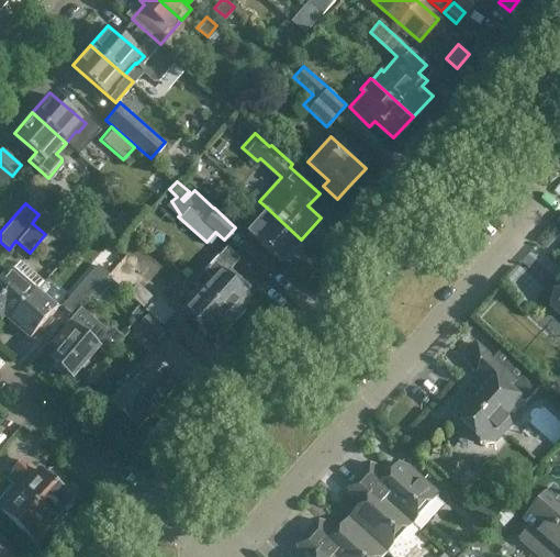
[(281,262),(301,240),(267,208),(247,230),(281,262)]
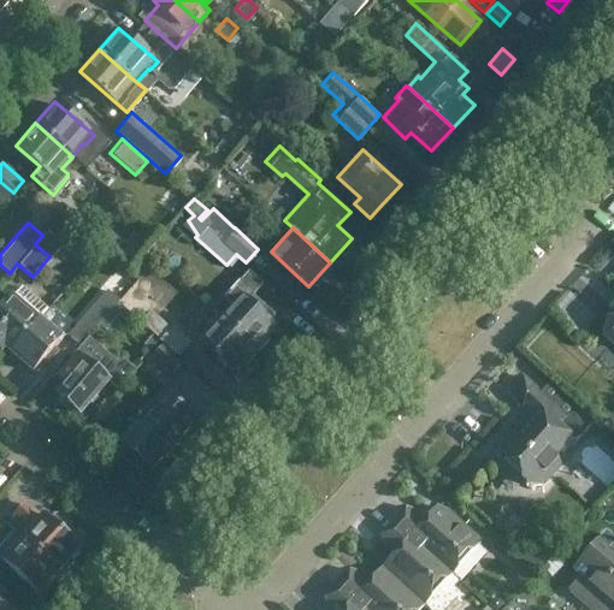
[(252,292),(253,291),(261,282),(246,268),(211,309),(217,314),(253,347),(273,325),(267,319),(273,312),(252,292)]
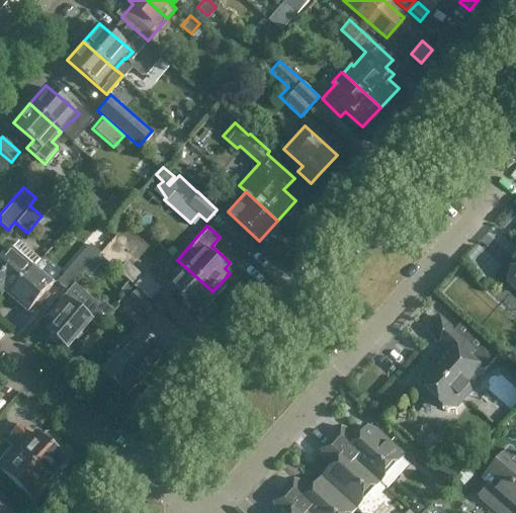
[(87,243),(81,250),(67,266),(78,276),(98,252),(87,243)]
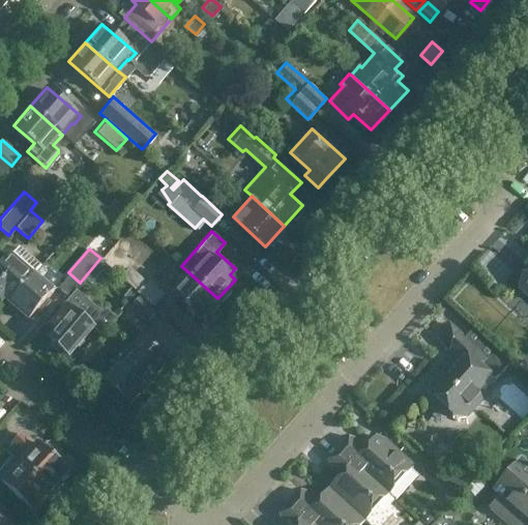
[(0,299),(5,303),(34,269),(15,254),(0,270),(0,299)]
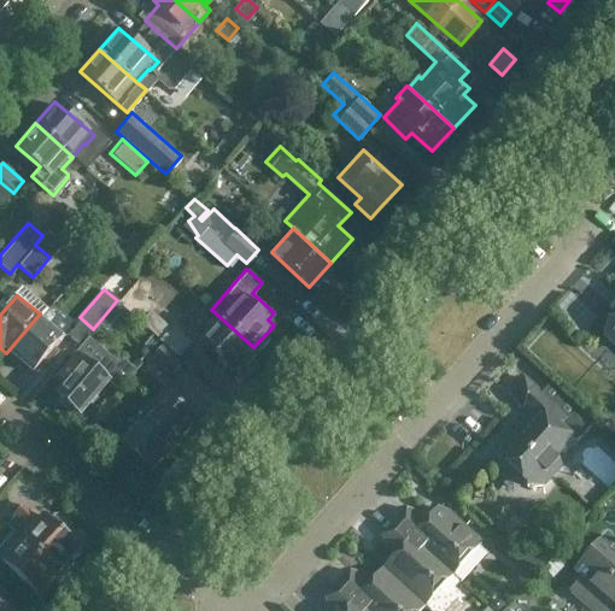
[(614,304),(613,307),(614,309),(607,317),(603,333),(614,342),(614,304)]
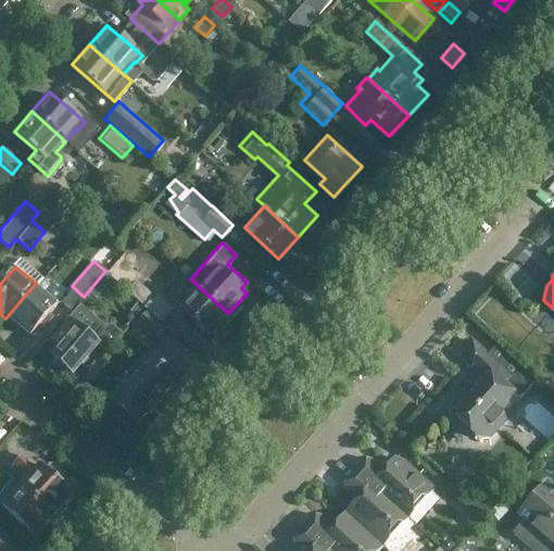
[(142,304),(160,321),(172,308),(154,291),(152,293),(135,277),(125,289),(142,304)]
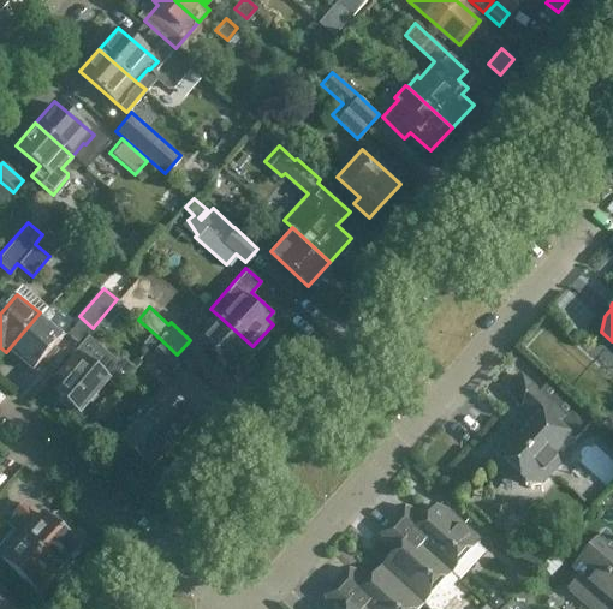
[(106,340),(123,320),(109,308),(93,328),(106,340)]
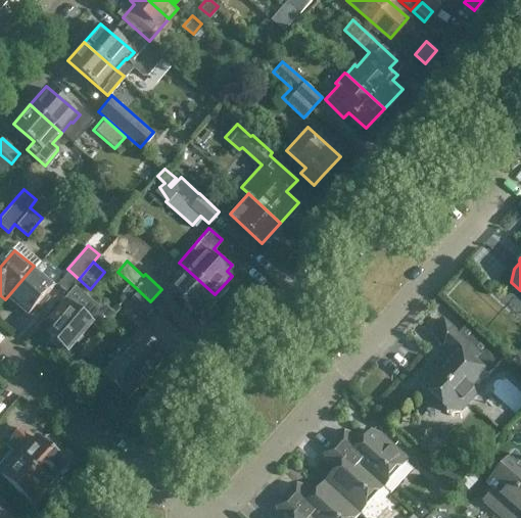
[(34,266),(5,299),(14,308),(17,304),(27,313),(52,282),(34,266)]
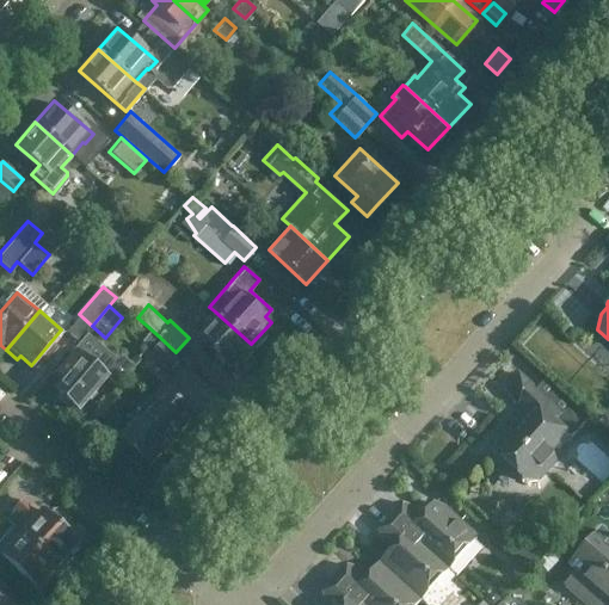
[(232,366),(251,344),(215,312),(203,323),(202,322),(194,332),(232,366)]
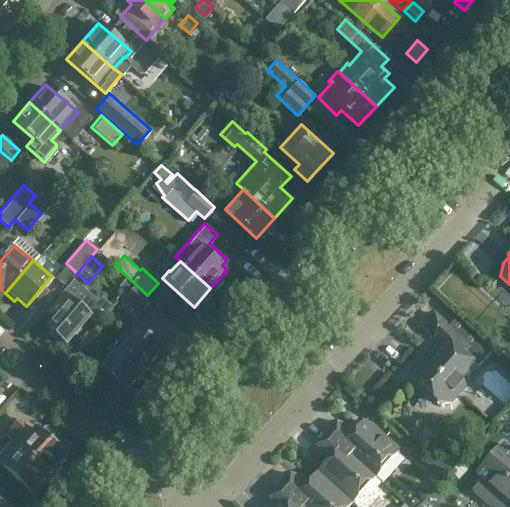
[(147,295),(131,280),(130,281),(129,281),(121,290),(125,294),(124,295),(141,310),(151,298),(147,295)]
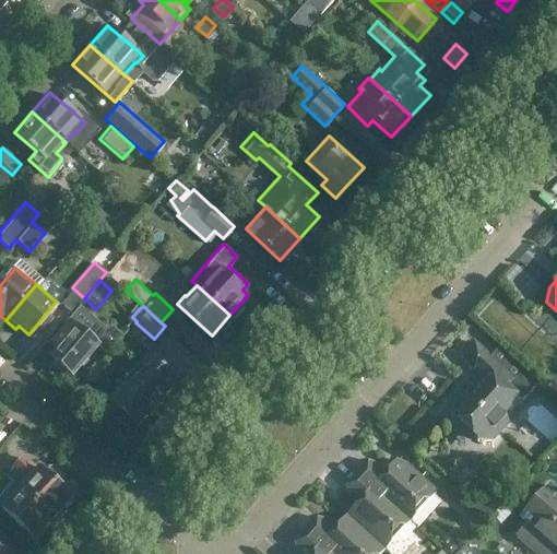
[(103,334),(94,327),(84,318),(50,356),(70,374),(97,343),(96,342),(103,334)]
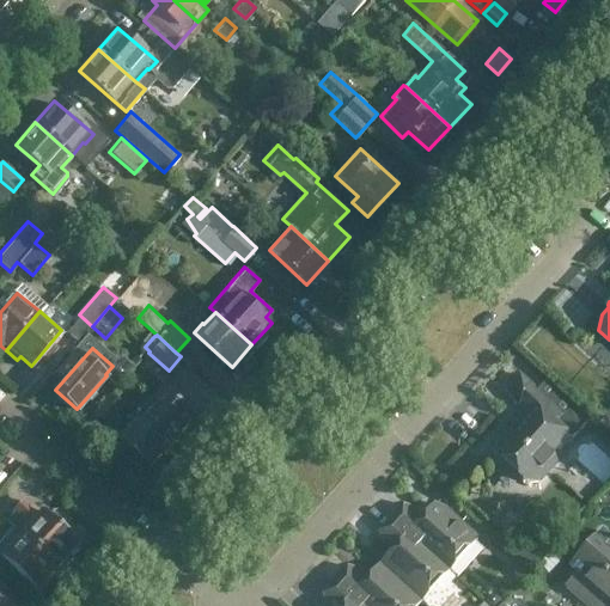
[(550,451),(567,430),(544,410),(546,396),(518,372),(506,384),(520,404),(490,439),(493,451),(524,479),(537,478),(554,460),(550,451)]
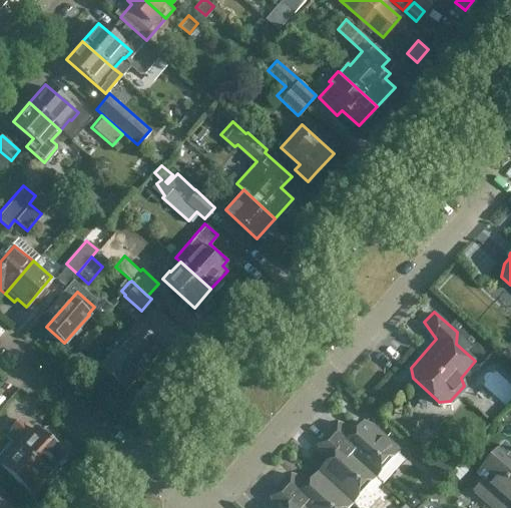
[(122,335),(114,344),(143,369),(161,349),(158,347),(159,344),(159,341),(157,339),(154,338),(152,338),(150,339),(147,337),(152,331),(141,322),(136,326),(137,327),(127,339),(122,335)]
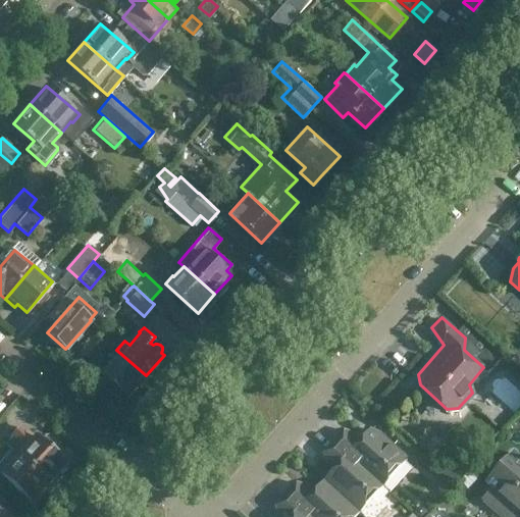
[(90,361),(105,344),(94,333),(79,351),(90,361)]
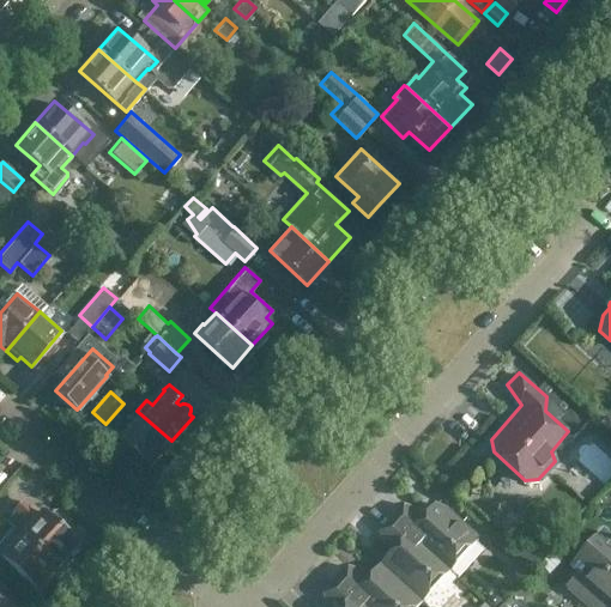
[(171,441),(137,411),(127,422),(132,426),(120,441),(137,455),(134,457),(134,461),(137,465),(139,466),(143,466),(145,465),(146,463),(149,466),(171,441)]
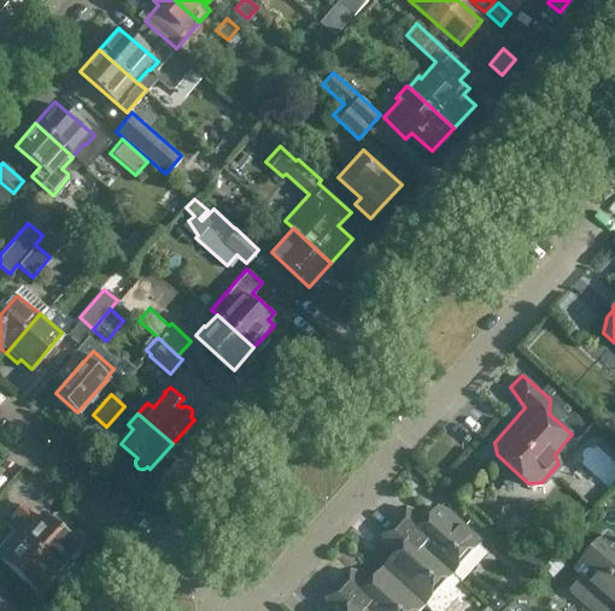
[(15,532),(13,532),(58,570),(77,547),(25,501),(6,523),(15,532)]
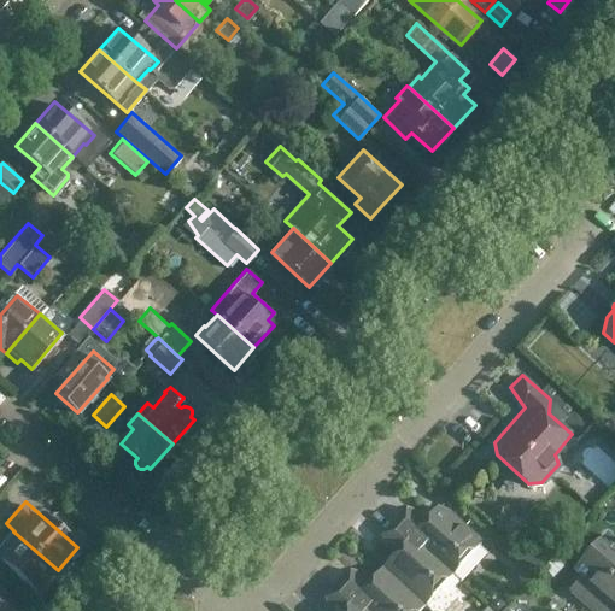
[(404,507),(393,518),(454,571),(479,542),(479,536),(447,507),(438,506),(422,523),(404,507)]
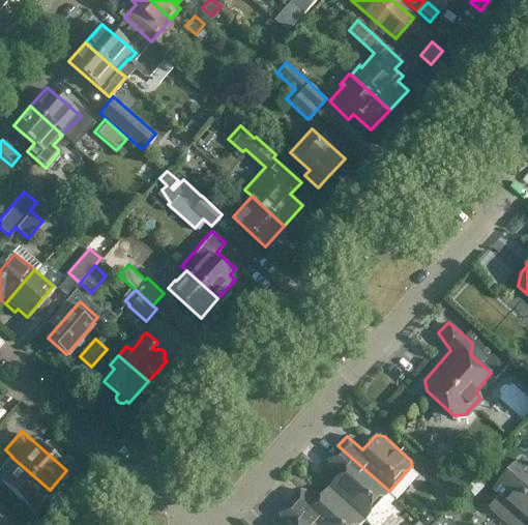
[(389,491),(338,445),(328,456),(345,469),(329,487),(364,519),(389,491)]
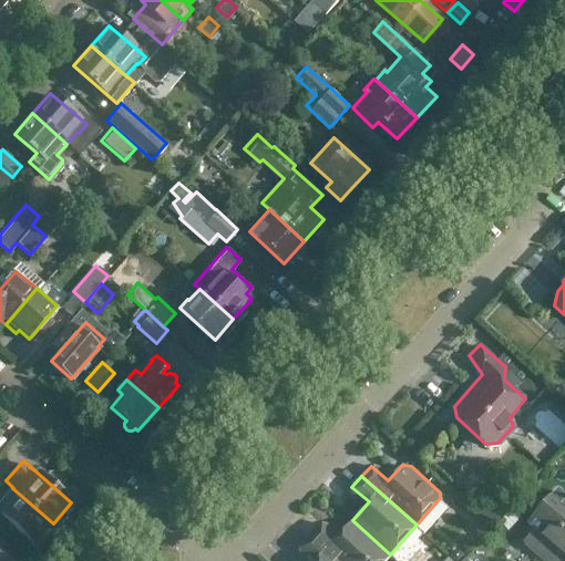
[(34,544),(53,523),(12,488),(0,502),(0,512),(1,513),(0,513),(34,544)]
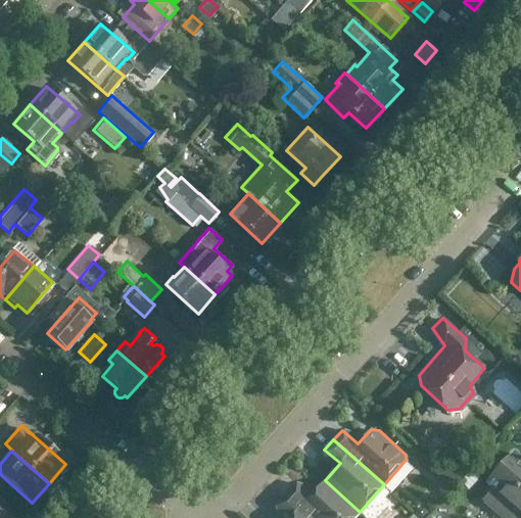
[(482,499),(504,517),(514,517),(520,511),(520,458),(513,451),(485,481),(492,486),(482,499)]
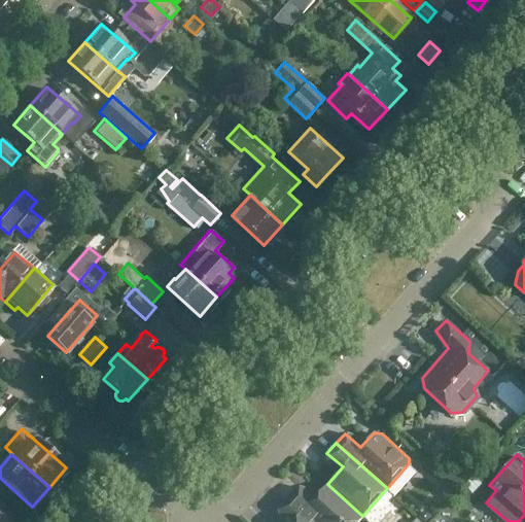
[(356,521),(362,516),(327,484),(312,500),(296,487),(287,497),(314,521),(356,521)]
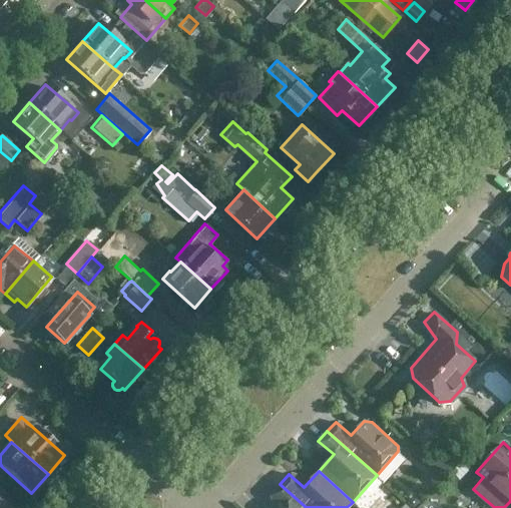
[(306,507),(280,484),(272,493),(287,506),(285,507),(306,507)]
